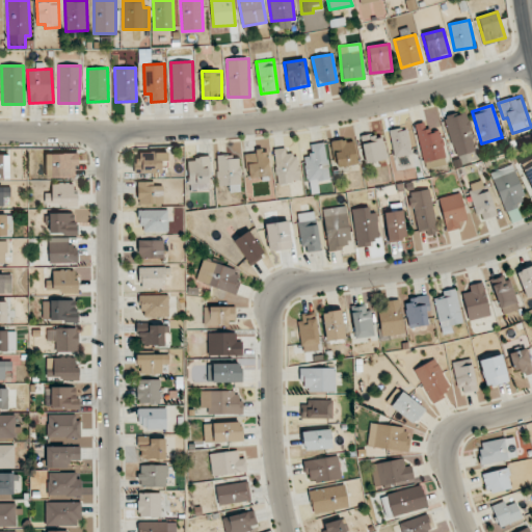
[(442,118),(460,159),(479,151),(463,113),(456,115),(454,112),(442,118)]
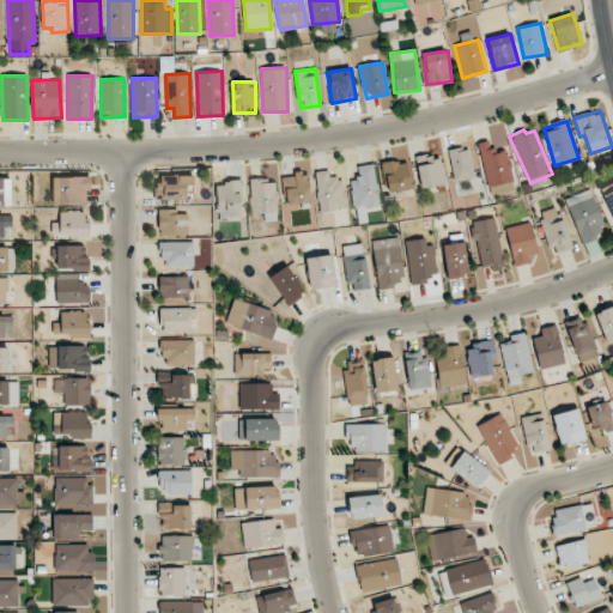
[(504,146),(491,150),(489,140),(477,144),(491,194),(498,193),(496,186),(514,181),(504,146)]
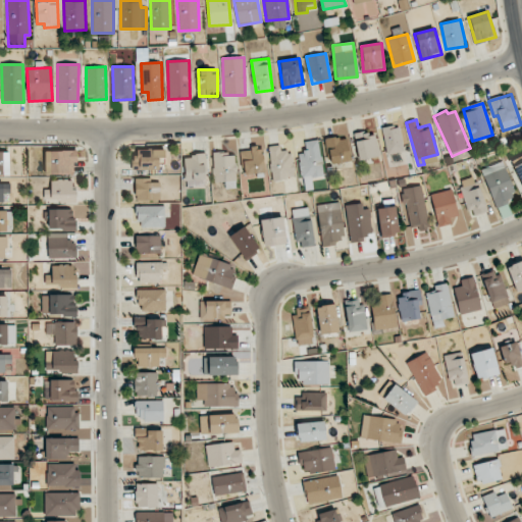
[(403,152),(400,125),(382,127),(385,154),(403,152)]
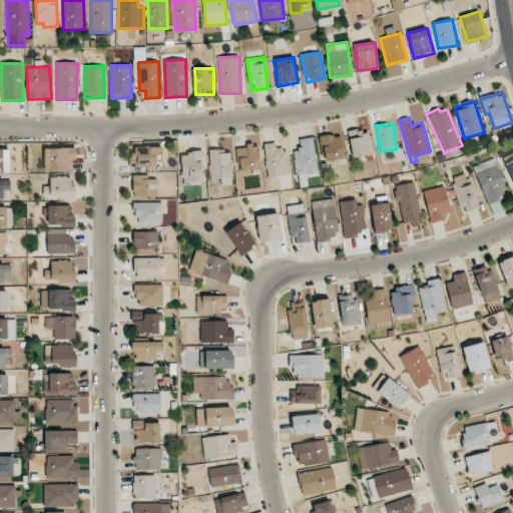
[(373,152),(368,128),(348,133),(353,157),(373,152)]
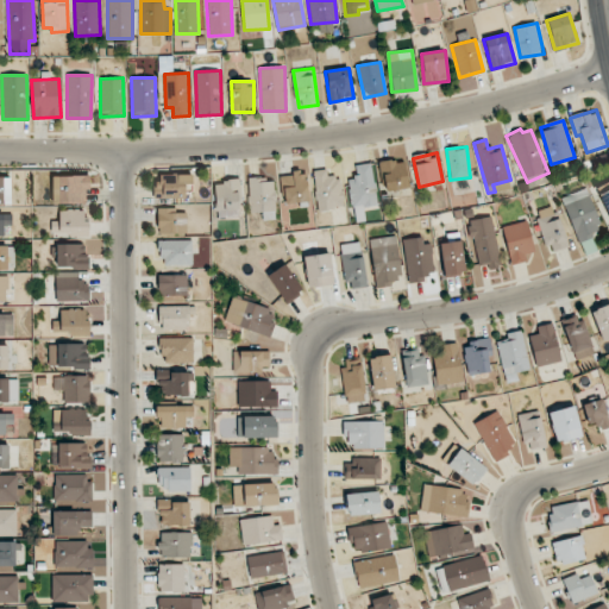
[(381,162),(384,192),(408,188),(405,159),(381,162)]
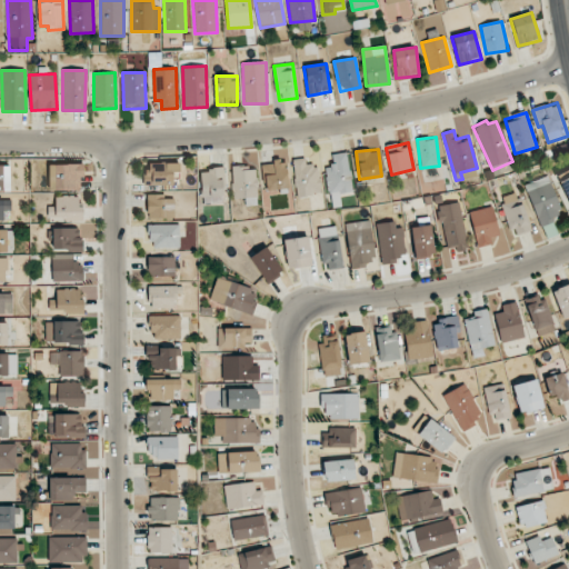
[(353,193),(347,152),(332,155),(335,166),(325,167),(329,197),(353,193)]
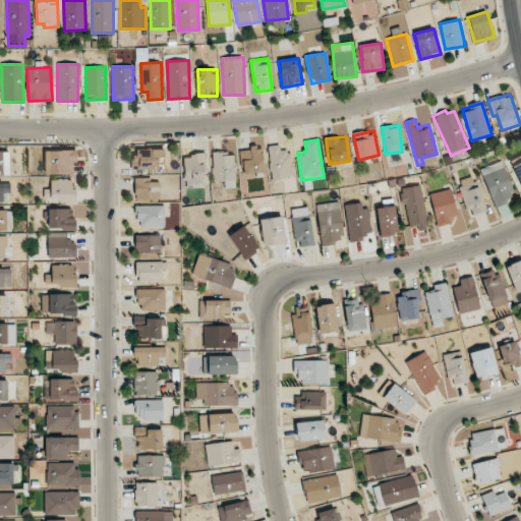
[(268,146),(272,180),(293,178),(290,150),(280,151),(280,145),(268,146)]
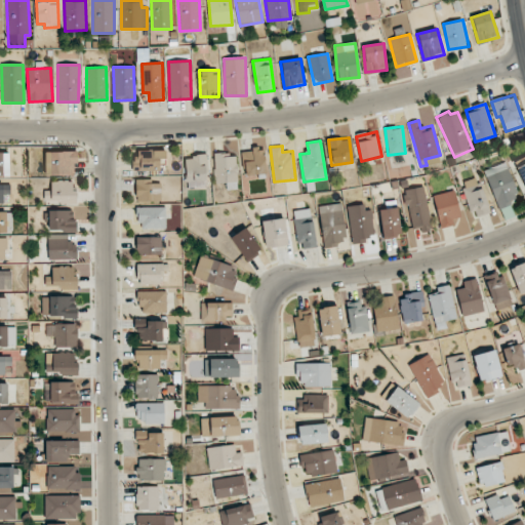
[(245,176),(267,173),(263,148),(242,151),(245,176)]
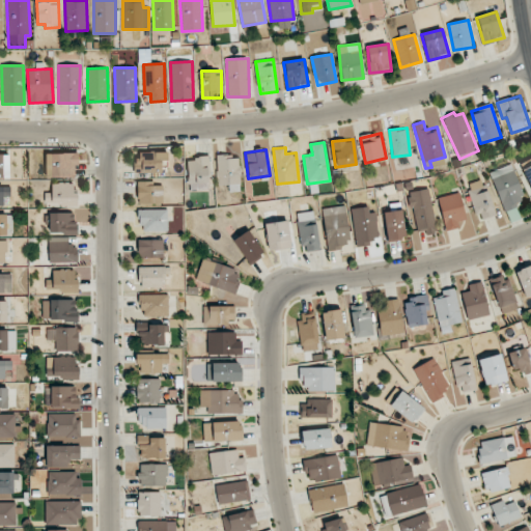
[(134,173),(160,172),(160,151),(139,152),(140,160),(134,160),(134,173)]
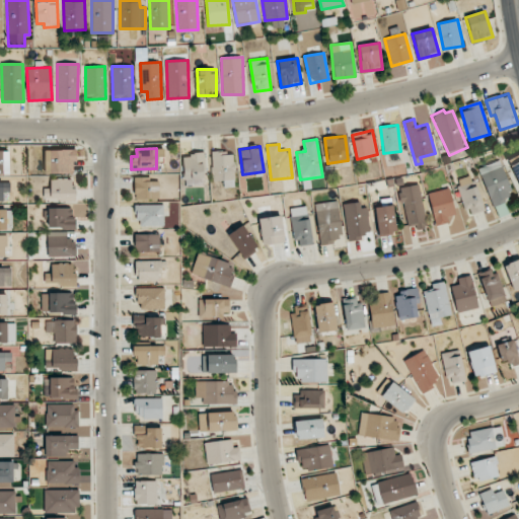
[(45,173),(75,173),(75,149),(45,150),(45,173)]
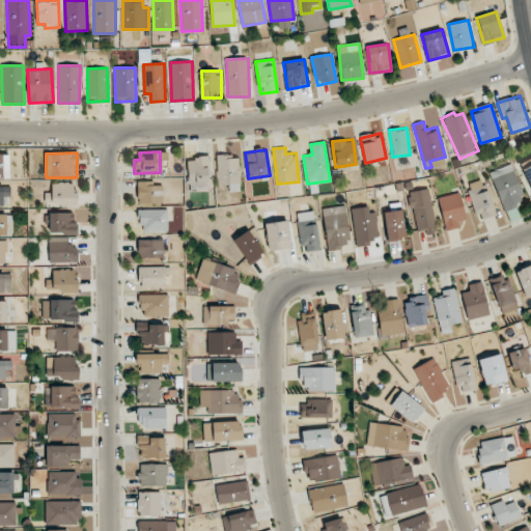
[(0,177),(9,177),(9,154),(0,154),(0,177)]
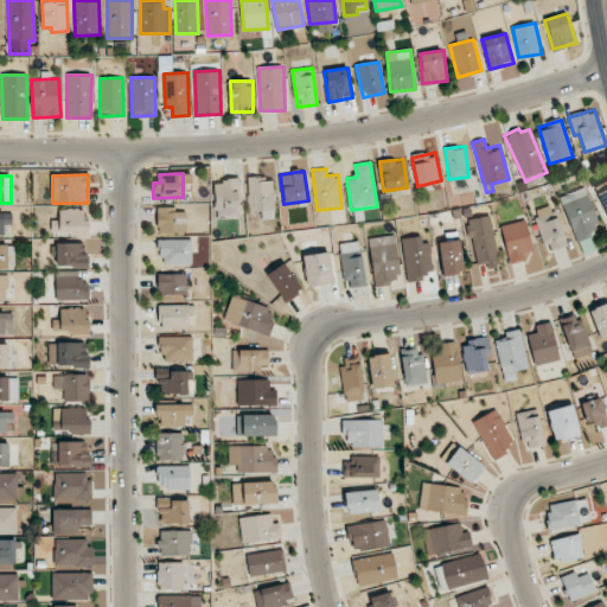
[(247,179),(248,211),(267,211),(267,218),(274,218),(273,178),(247,179)]
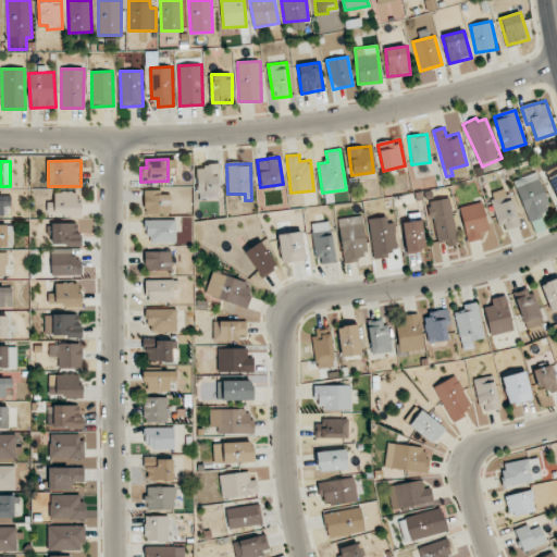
[(220,192),(219,165),(196,166),(197,193),(220,192)]
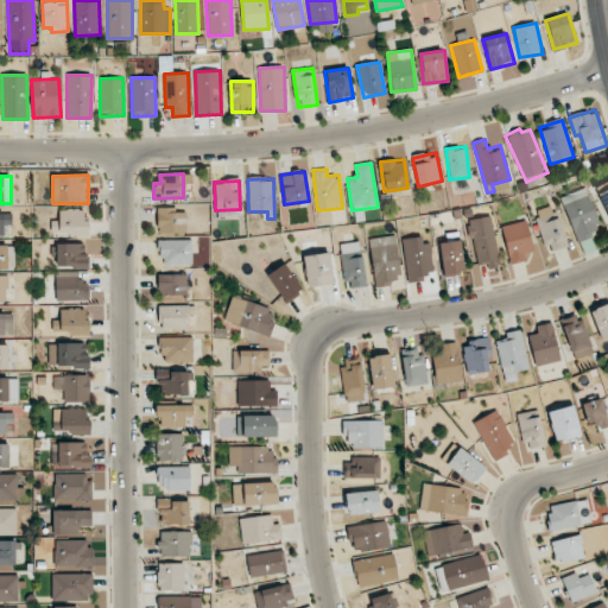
[(575,240),(600,233),(588,189),(562,196),(575,240)]
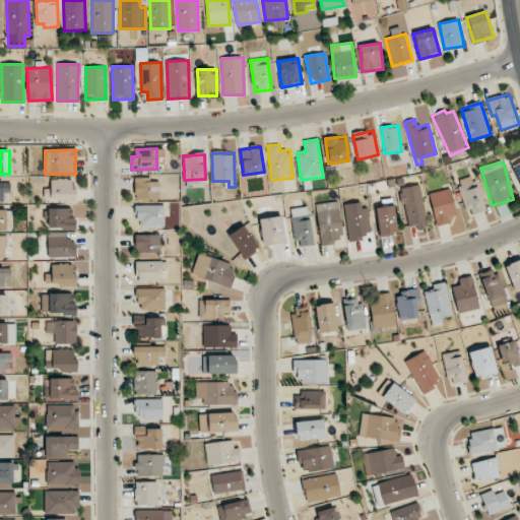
[(458,180),(468,215),(484,210),(474,176),(458,180)]
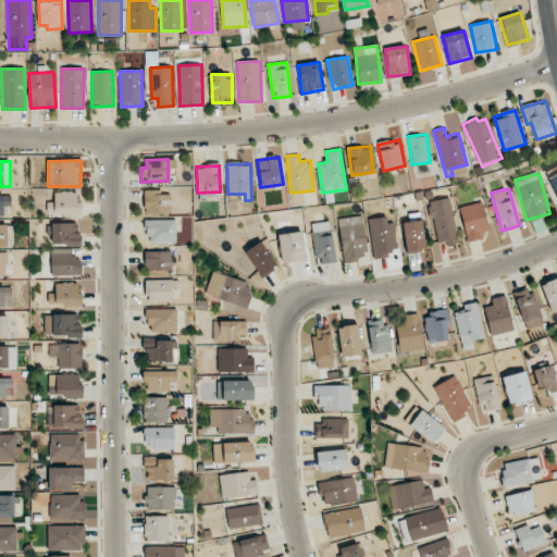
[(171,213),(171,195),(160,195),(160,189),(144,190),(145,213),(171,213)]
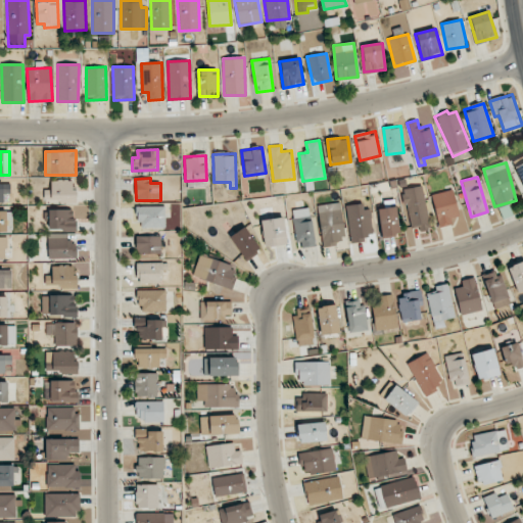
[(77,202),(77,190),(73,190),(73,181),(51,180),(50,190),(44,190),(44,201),(77,202)]
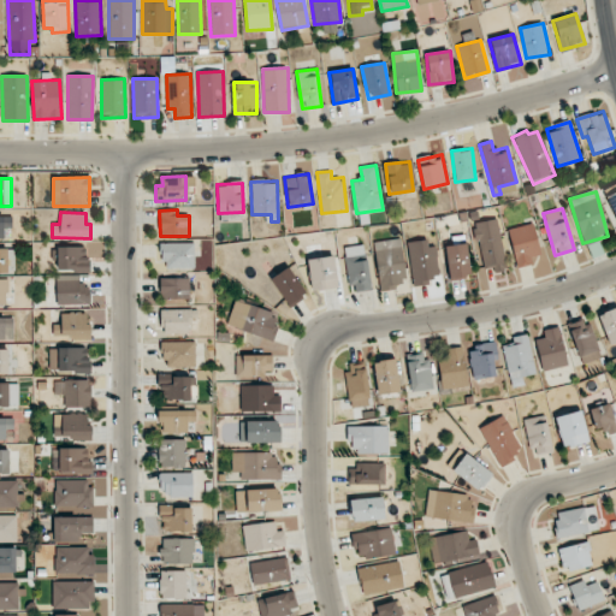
[(12,229),(12,215),(0,215),(0,236),(5,237),(4,229),(12,229)]
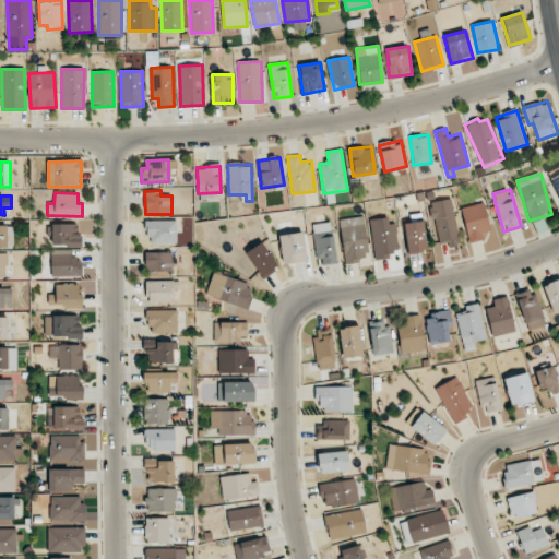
[(438,244),(448,242),(449,247),(460,245),(451,198),(430,202),(438,244)]
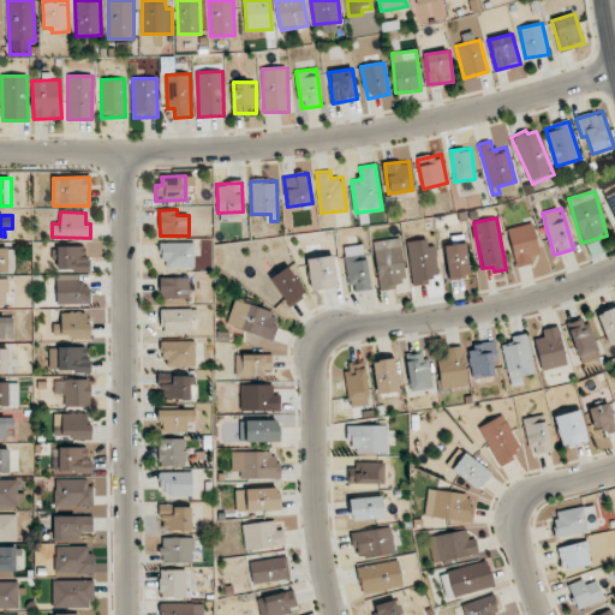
[(533,255),(539,254),(532,222),(507,230),(517,268),(536,263),(533,255)]
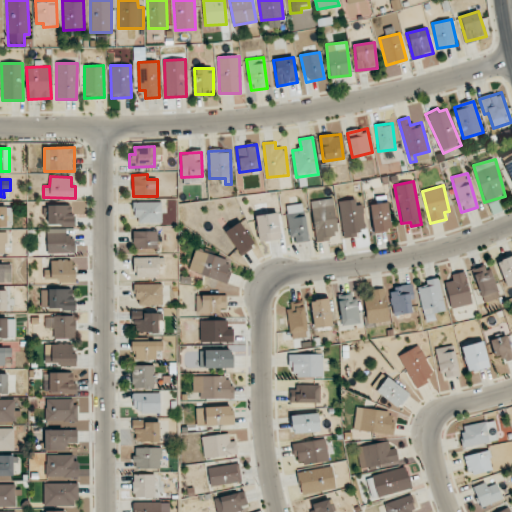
[(312,200),(315,240),(337,238),(333,198),(312,200)]
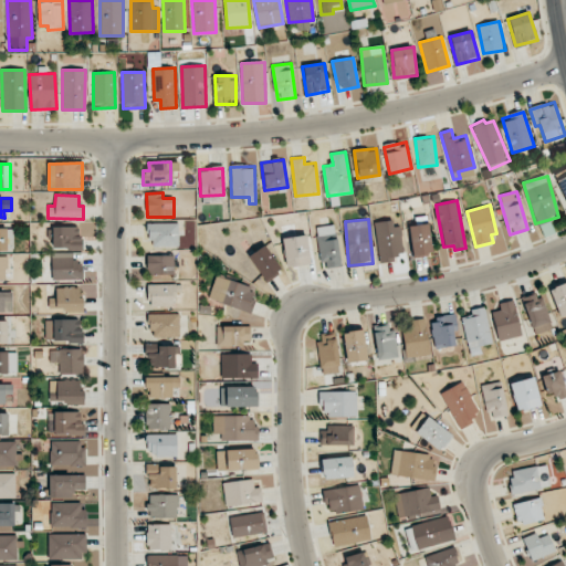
[(375,222),(378,263),(397,261),(396,252),(400,252),(398,220),(375,222)]
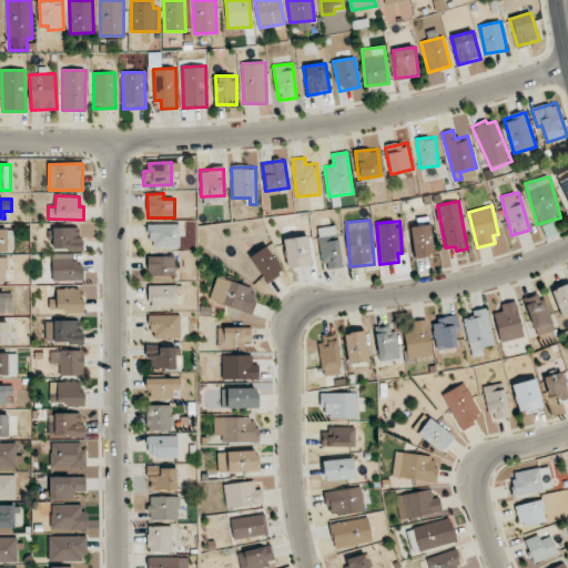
[(150,247),(180,247),(180,223),(150,224),(150,247)]
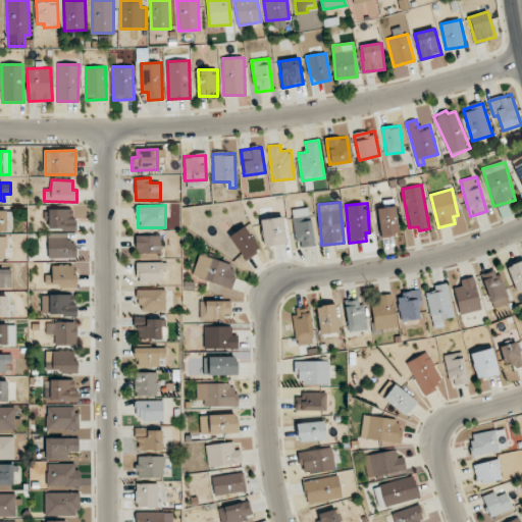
[(379,237),(399,236),(397,206),(377,208),(379,237)]
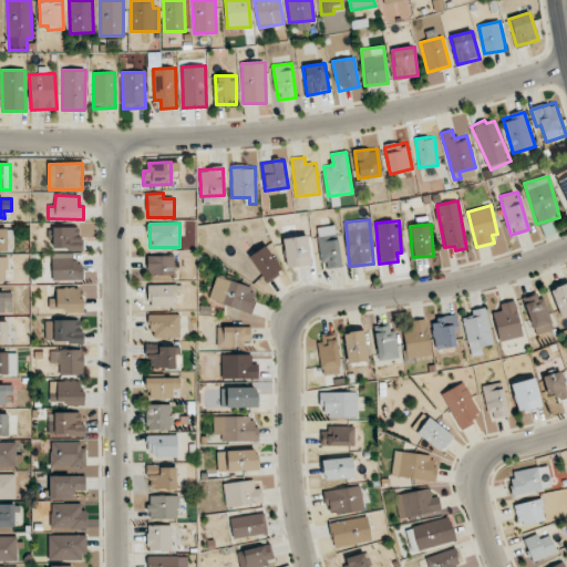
[(323,269),(341,267),(336,225),(317,227),(323,269)]
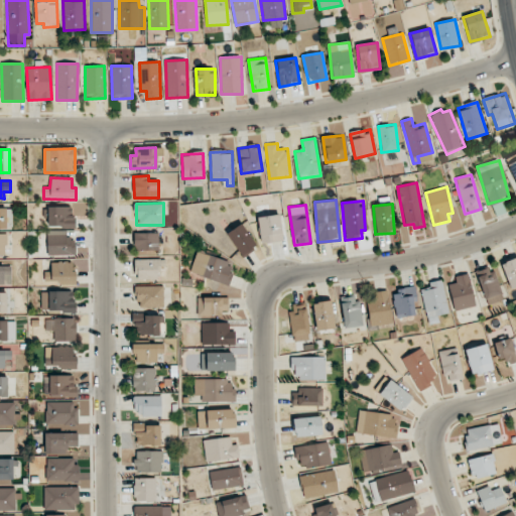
[(13,208),(0,207),(0,227),(12,228),(13,208)]
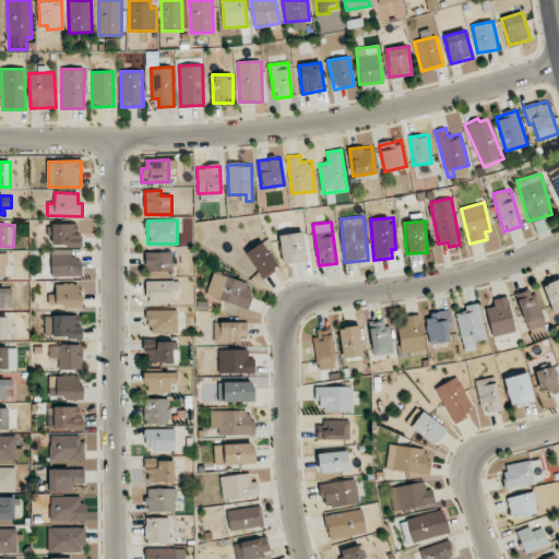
[(52,224),(51,246),(80,247),(80,224),(52,224)]
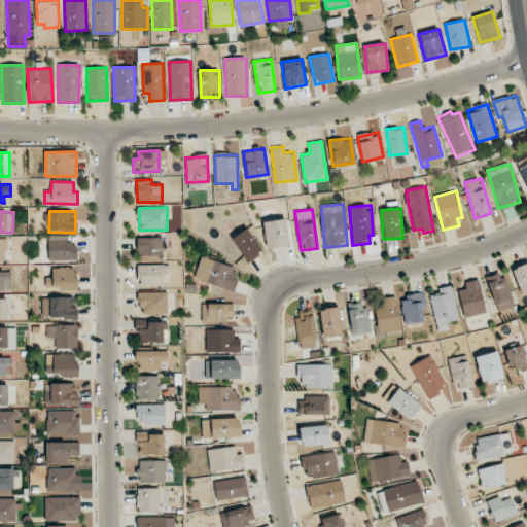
[(289,247),(287,219),(265,221),(266,248),(289,247)]
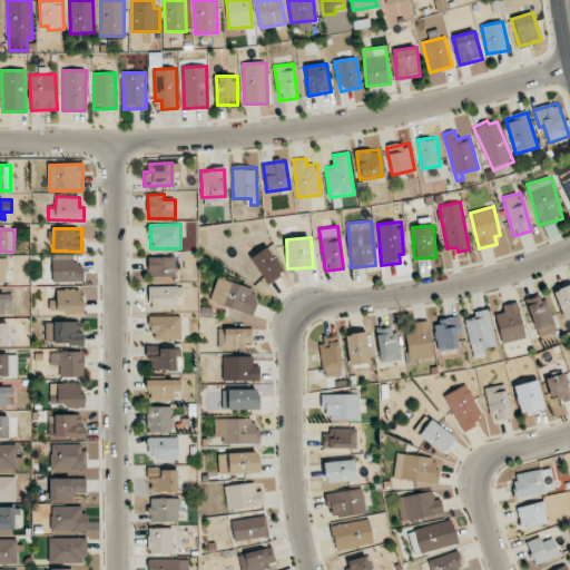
[(283,273),(268,247),(252,256),(265,283),(283,273)]
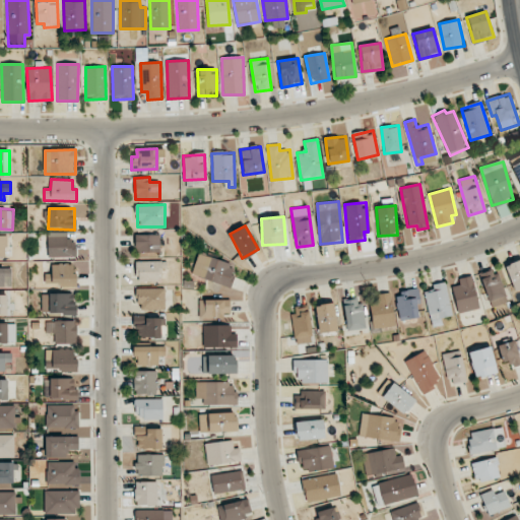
[(48,257),(72,257),(72,232),(47,233),(48,257)]
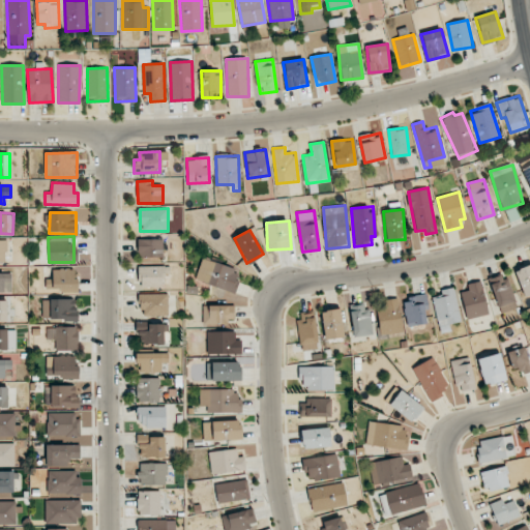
[(138,239),(139,258),(164,257),(163,239),(138,239)]
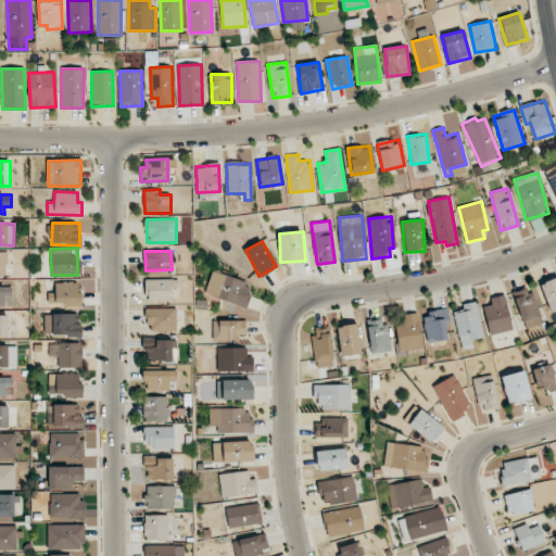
[(204,294),(247,307),(251,294),(244,292),(248,282),(212,270),(204,294)]
